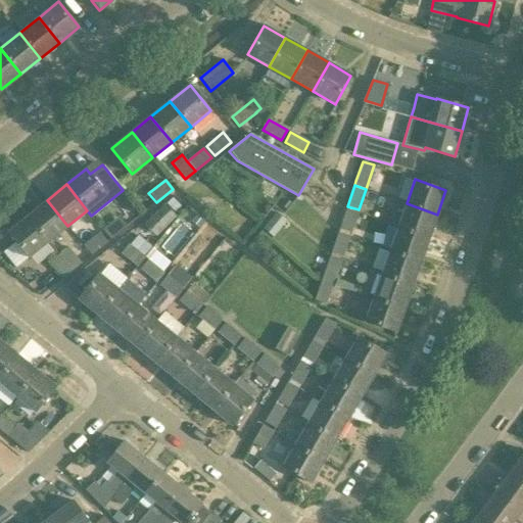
[(67,226),(47,200),(28,216),(48,241),(67,226)]
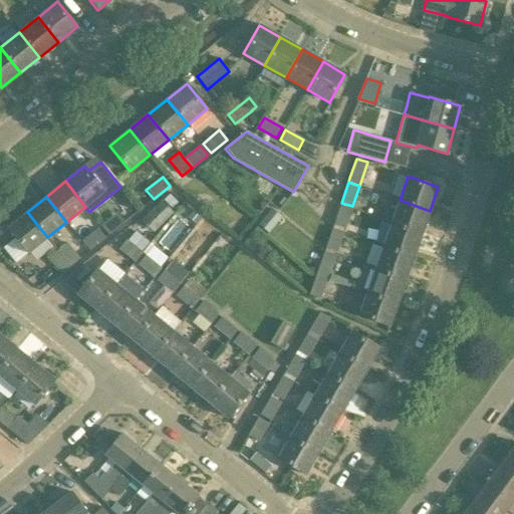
[(392,223),(422,234),(430,211),(400,200),(392,223)]
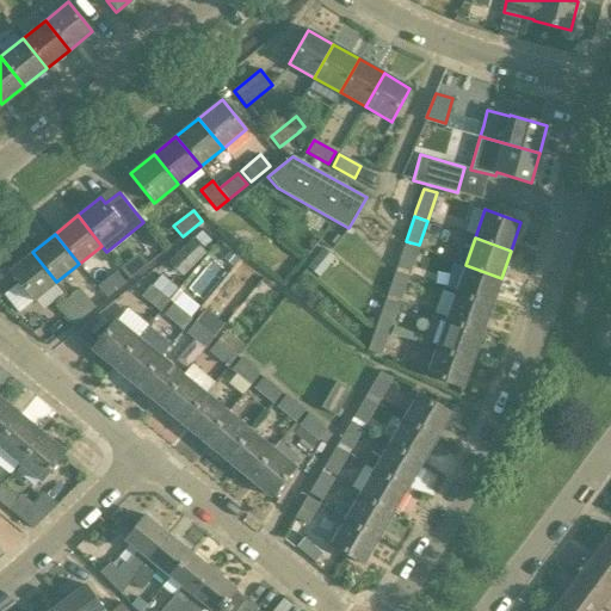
[(183,276),(205,253),(192,239),(168,263),(183,276)]
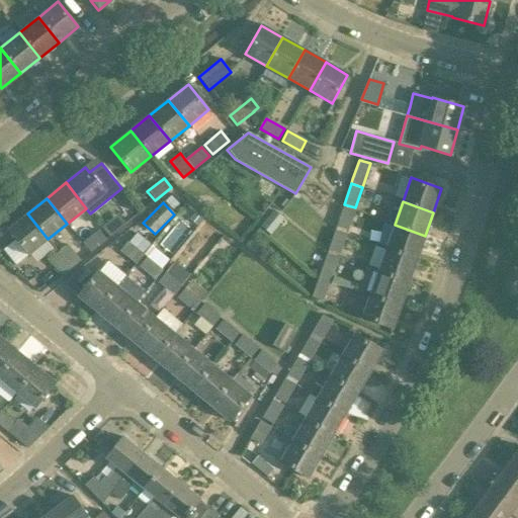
[(348,231),(354,211),(343,207),(336,227),(348,231)]
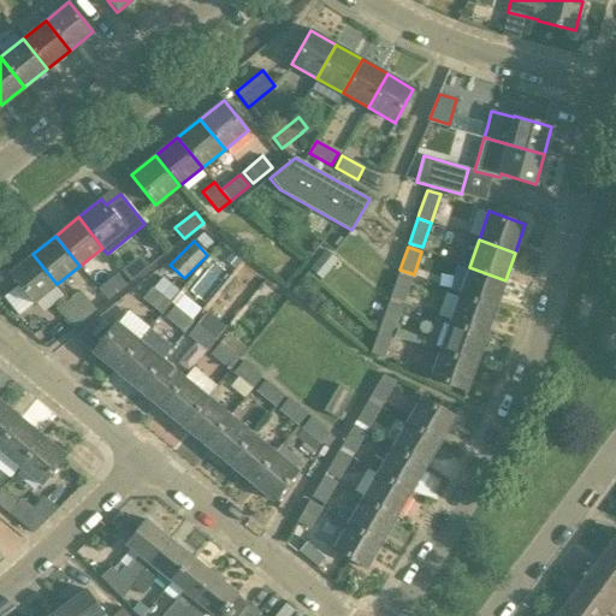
[(308,271),(321,282),(339,261),(325,249),(308,271)]
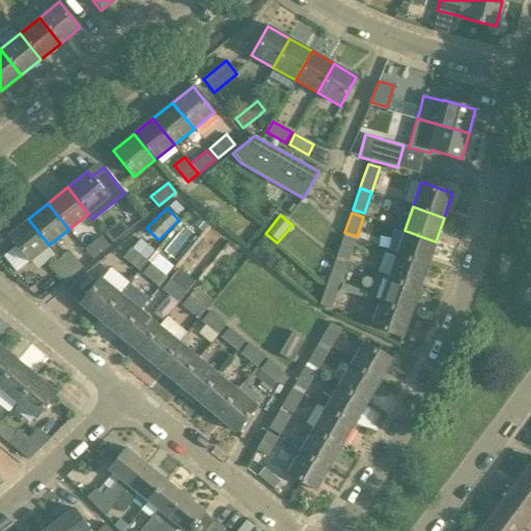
[(49,245),(28,219),(7,235),(29,261),(49,245)]
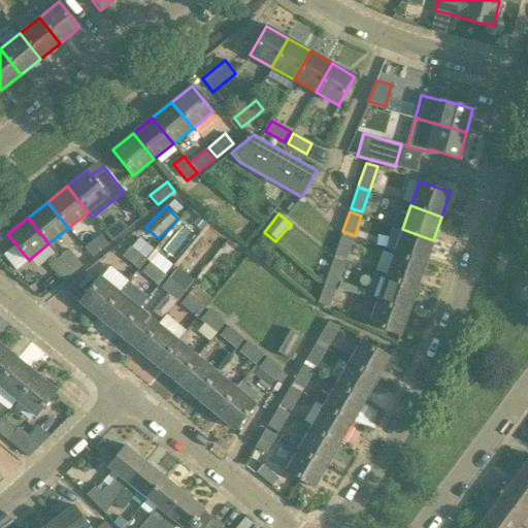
[(394,253),(425,263),(433,240),(402,229),(394,253)]
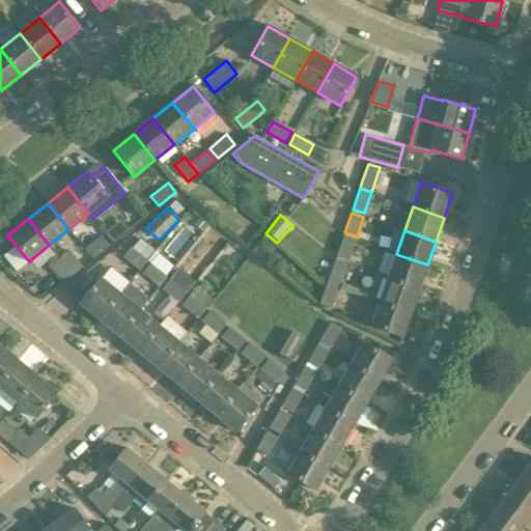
[(101,236),(84,249),(92,259),(109,246),(101,236)]
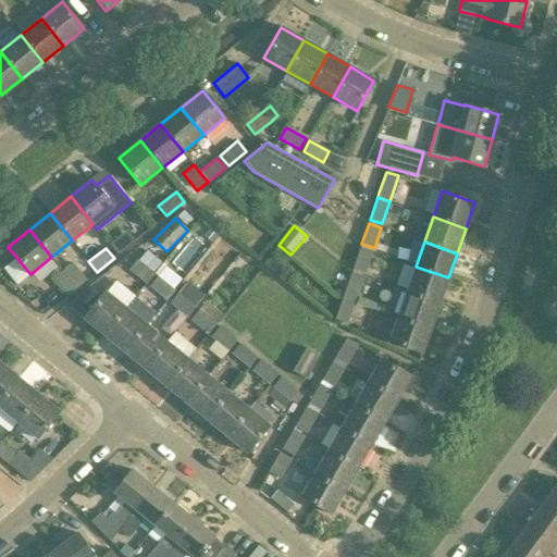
[(360,248),(353,269),(366,273),(372,252),(360,248)]
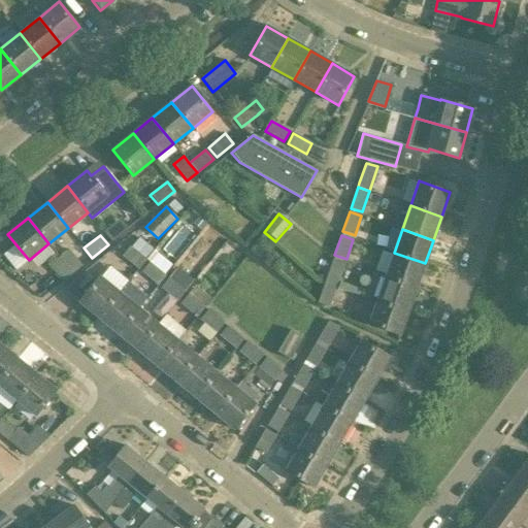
[(123,256),(138,269),(146,259),(130,245),(123,256)]
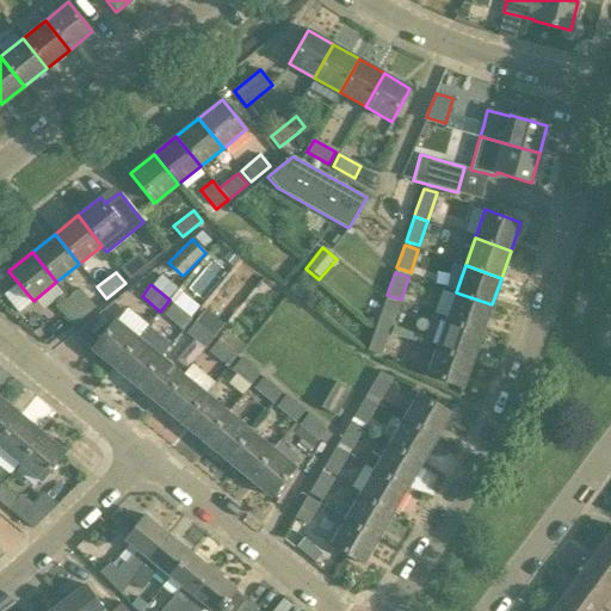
[(96,308),(79,288),(68,297),(84,316),(96,308)]
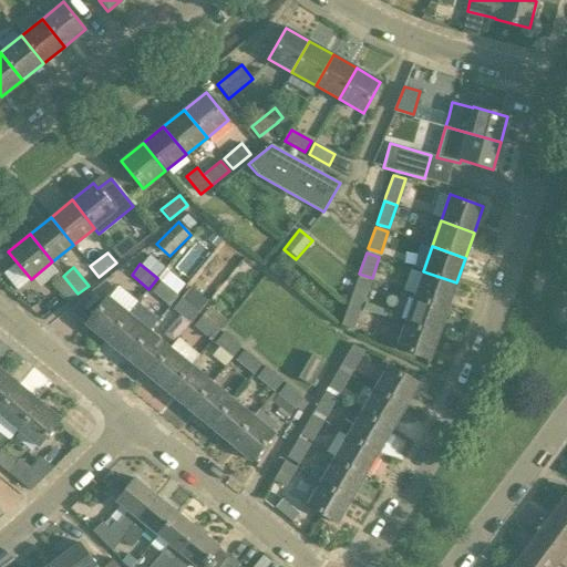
[(413,296),(447,308),(456,282),(423,271),(413,296)]
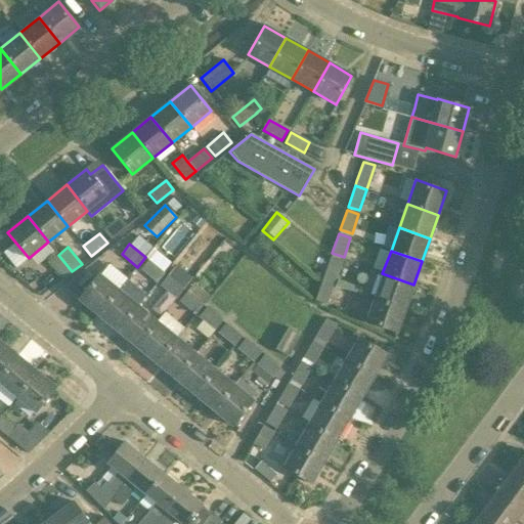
[(62,278),(63,277),(72,271),(58,255),(49,262),(62,278)]
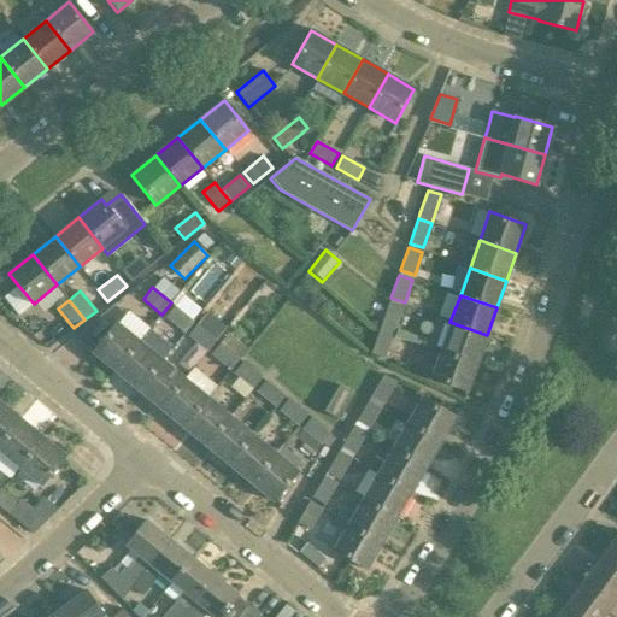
[(403,307),(389,303),(380,328),(394,333),(403,307)]
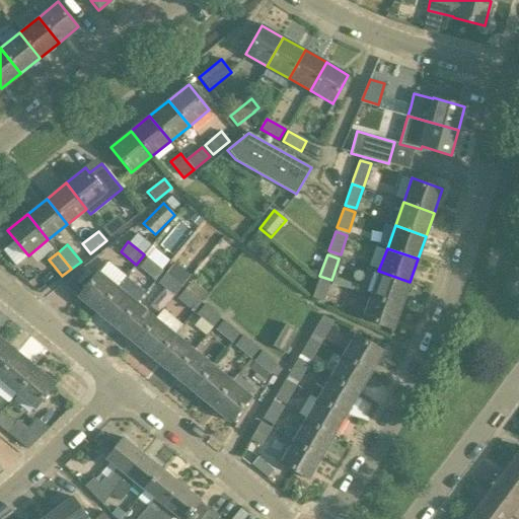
[(155,280),(163,271),(147,257),(139,267),(155,280)]
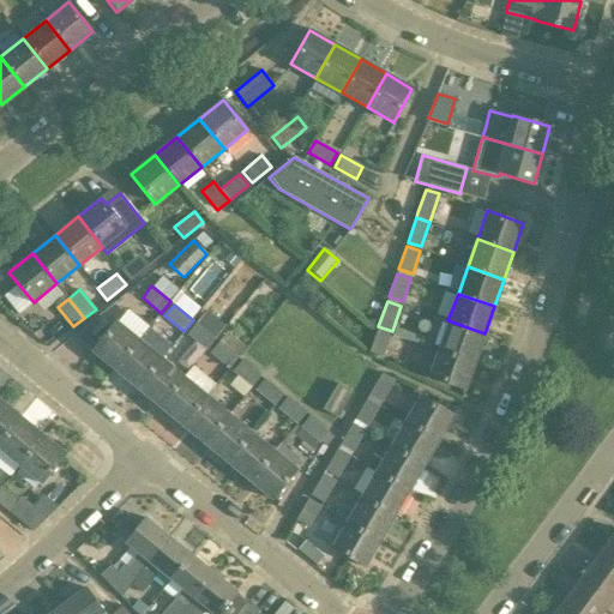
[(438,349),(438,348),(474,361),(485,333),(447,320),(435,317),(425,344),(438,349)]
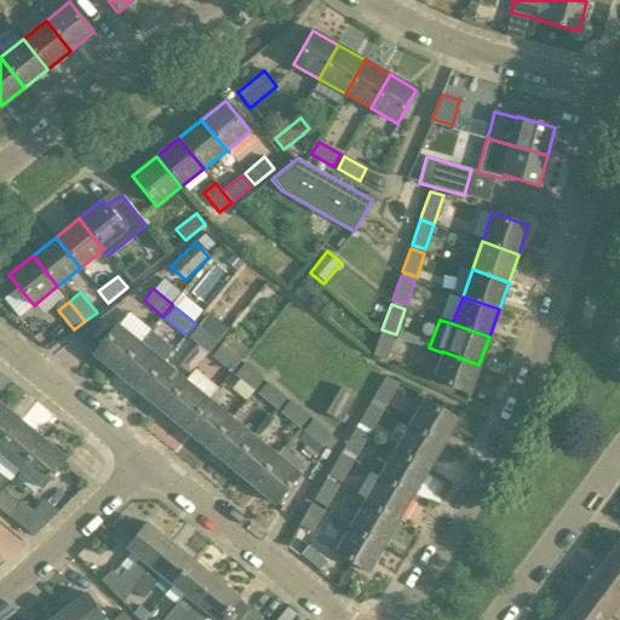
[(115,373),(141,343),(116,323),(92,354),(115,373)]
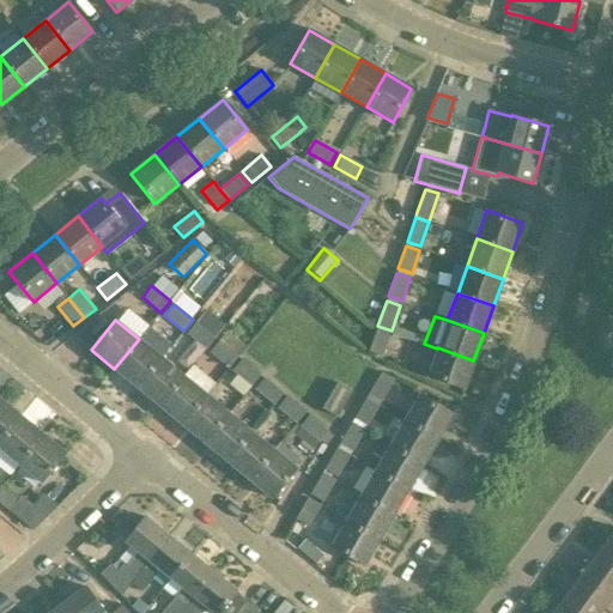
[(187,334),(206,349),(214,338),(196,323),(187,334)]
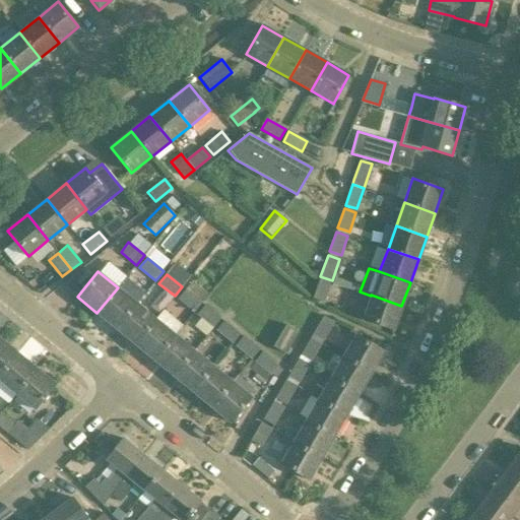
[(313,298),(324,302),(332,280),(320,276),(313,298)]
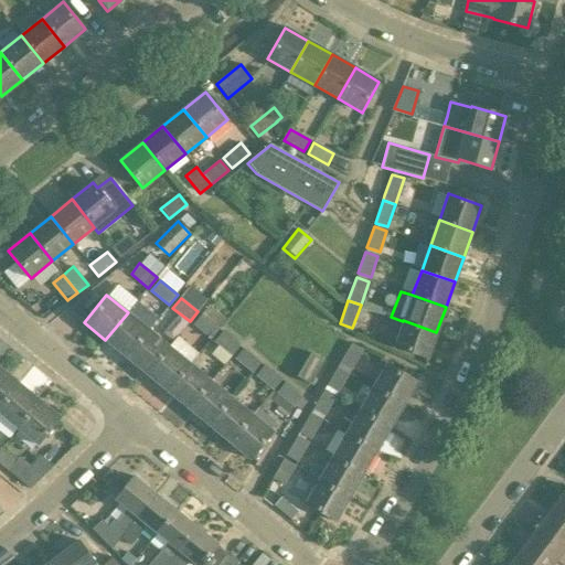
[(219,329),(225,319),(209,306),(193,324),(211,339),(219,329)]
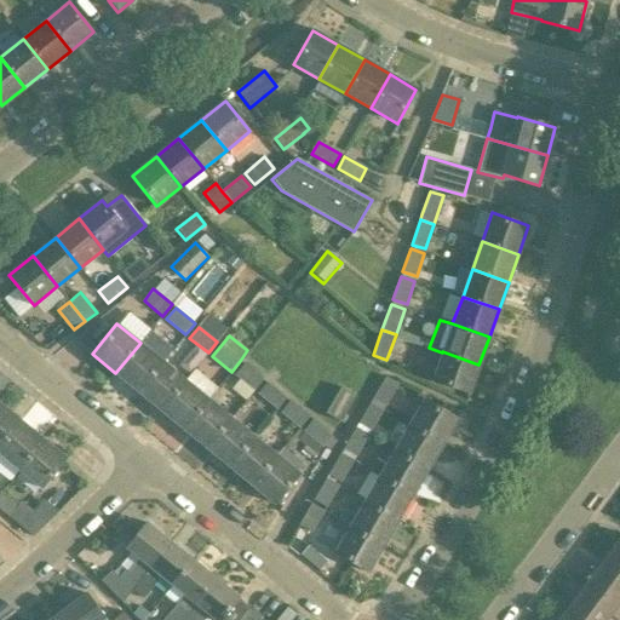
[(76,337),(58,354),(74,368),(91,351),(76,337)]
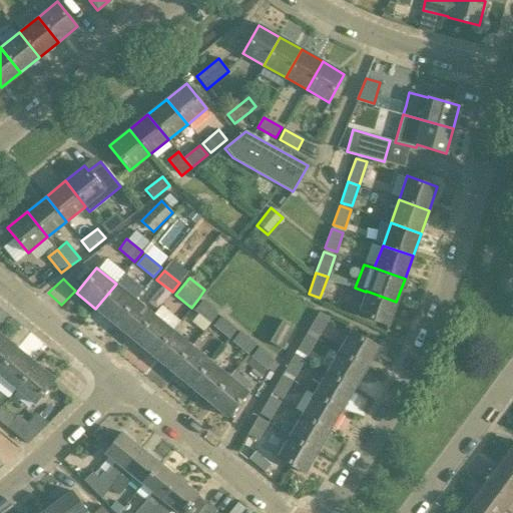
[(116,284),(95,309),(114,325),(134,300),(116,284)]
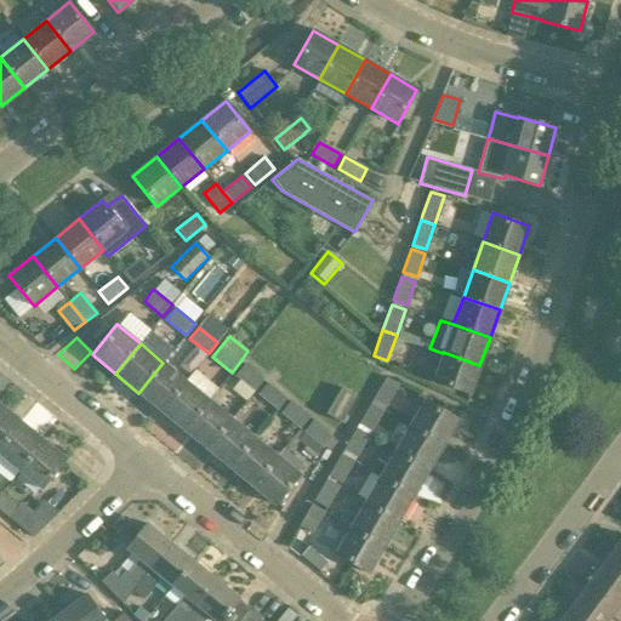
[(443,352),(443,353),(433,381),(469,394),(479,365),(443,352)]
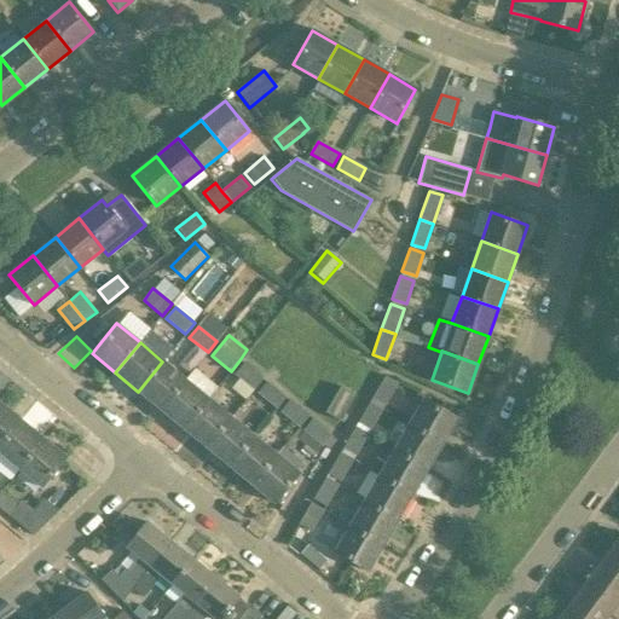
[(162,362),(138,392),(161,410),(185,380),(162,362)]
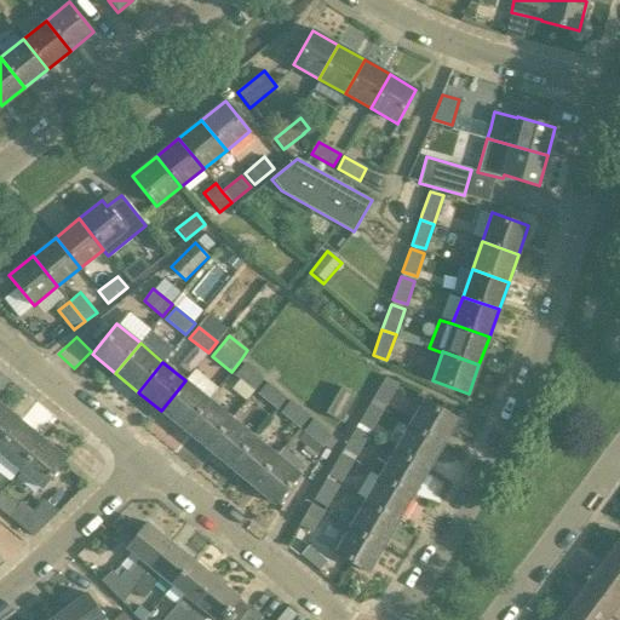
[(235,375),(254,390),(263,379),(244,363),(235,375)]
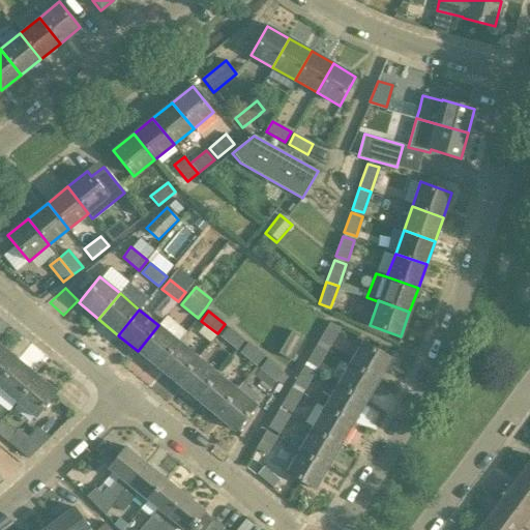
[(329,348),(341,328),(329,322),(319,341),(329,348)]
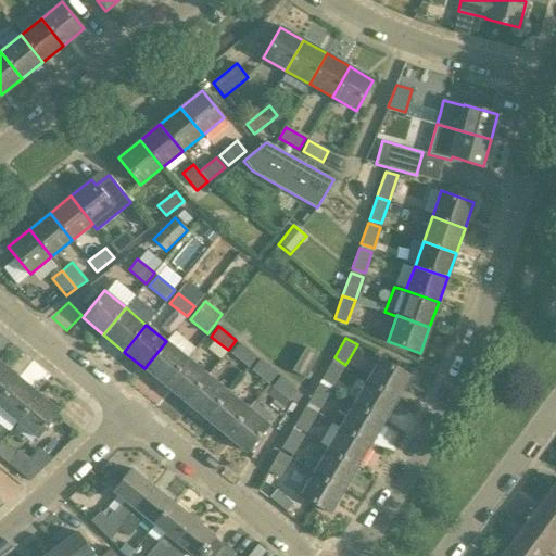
[(166,341),(144,368),(165,384),(187,358),(166,341)]
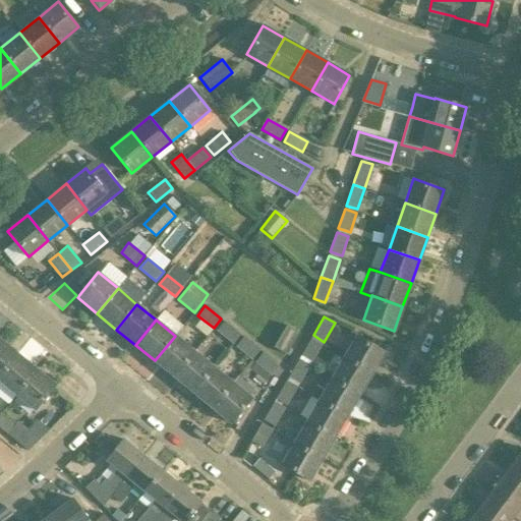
[(217,331),(233,344),(240,334),(224,322),(217,331)]
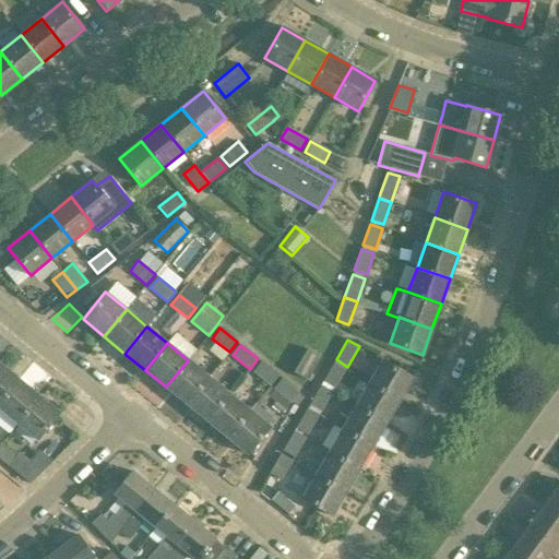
[(307,380),(321,356),(307,348),(294,372),(307,380)]
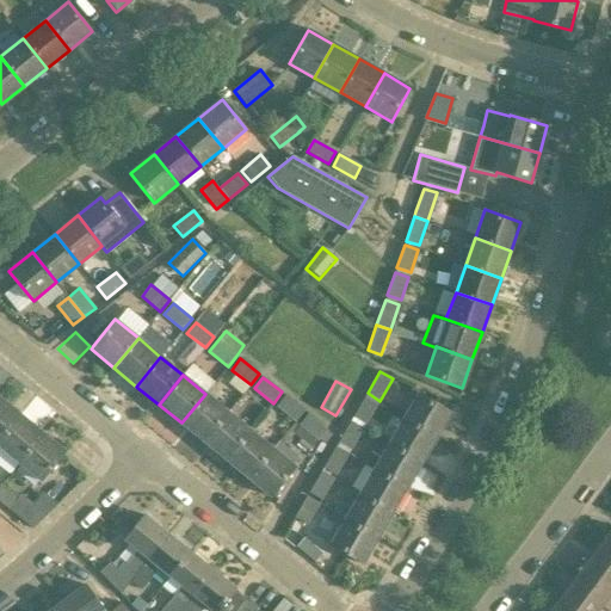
[(403,419),(436,438),(451,412),(418,393),(403,419)]
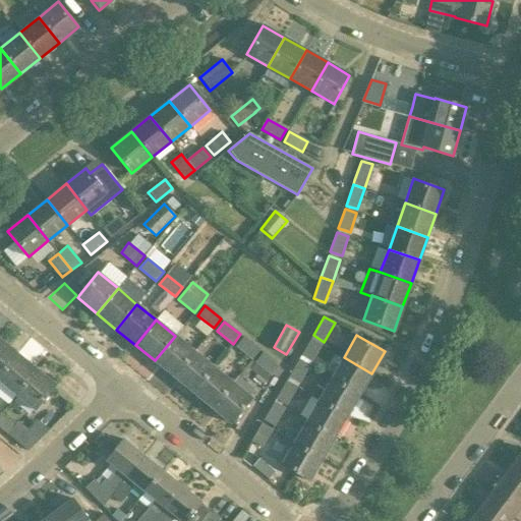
[(175,336),(155,360),(174,377),(194,351),(175,336)]
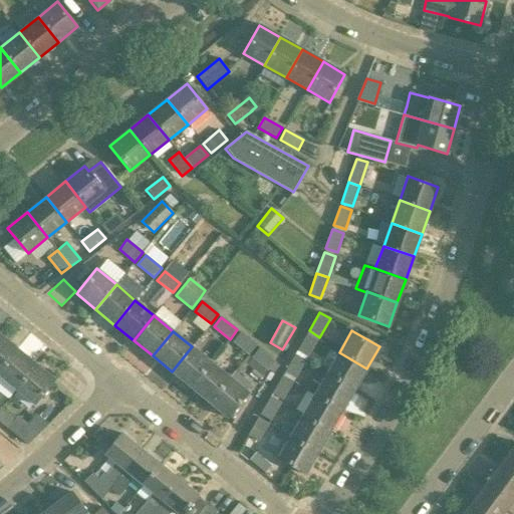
[(233,342),(248,354),(256,345),(241,332),(233,342)]
